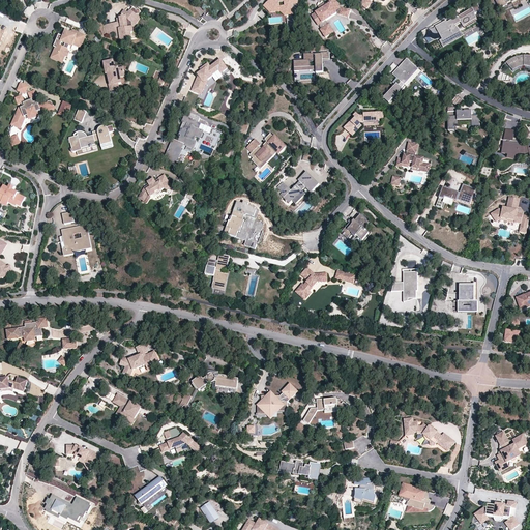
[(293,5),(299,5),(298,0),(269,0),(267,3),(273,10),(281,9),(286,13),(294,13),(294,9),(293,5)]
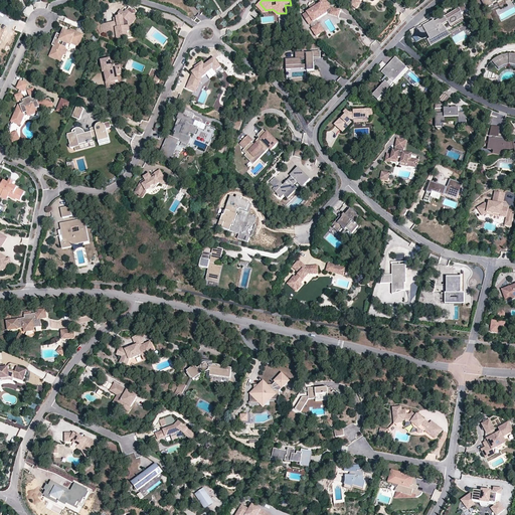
[(341,10),(331,8),(326,0),(319,0),(322,3),(317,6),(316,4),(310,7),(312,10),(303,15),(310,25),(310,24),(313,28),(312,29),(317,36),(321,34),(320,33),(324,30),(317,20),(328,13),(329,14),(339,17),(340,14),(341,10)]
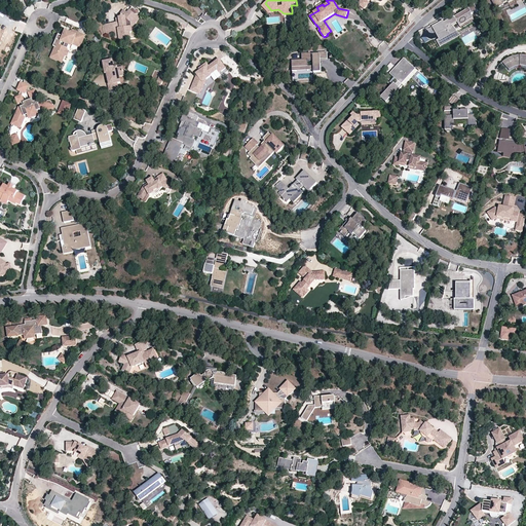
[(370,5),(364,0),(359,5),(365,10),(370,5)]
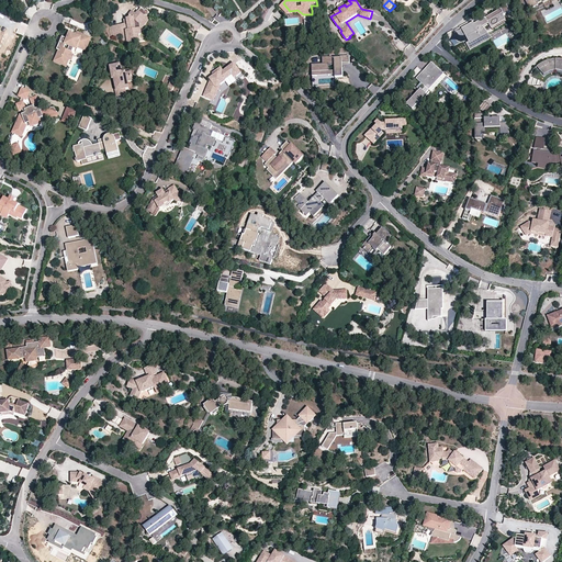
[(528,0),(526,1),(530,10),(539,6),(538,3),(542,1),(543,3),(549,0),(550,0),(553,6),(561,1),(560,0),(528,0)]
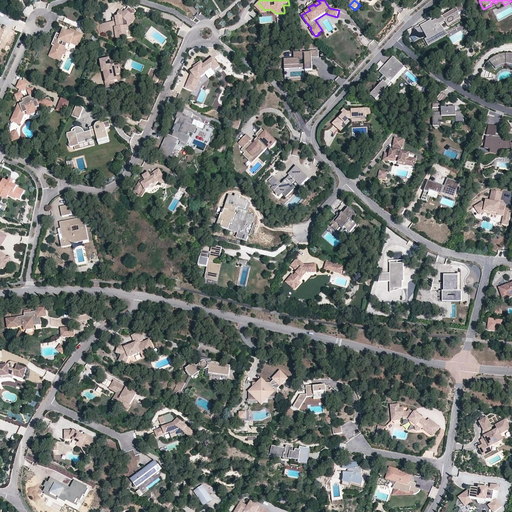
[(290,14),(289,9),(284,9),(284,13),(276,13),(271,9),(264,10),(258,3),(255,6),(262,13),(271,11),(276,15),(290,14)]
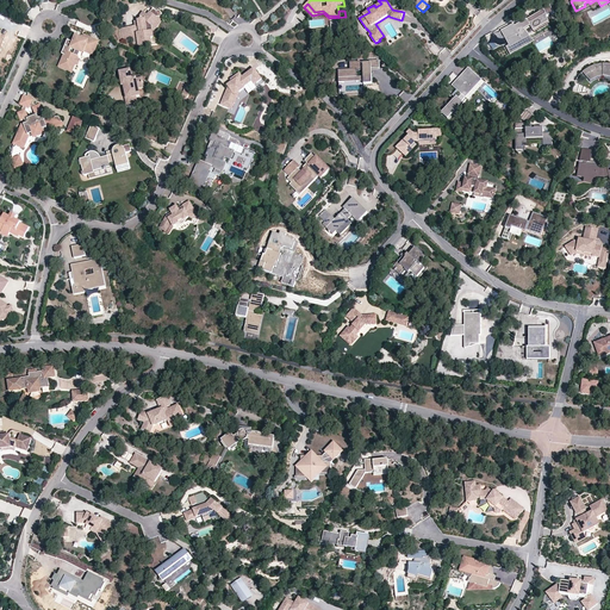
[(530,37),(524,29),(530,26),(535,32),(551,24),(547,17),(554,13),(551,6),(543,10),(528,19),(515,26),(514,24),(502,31),(510,45),(510,48),(530,37)]
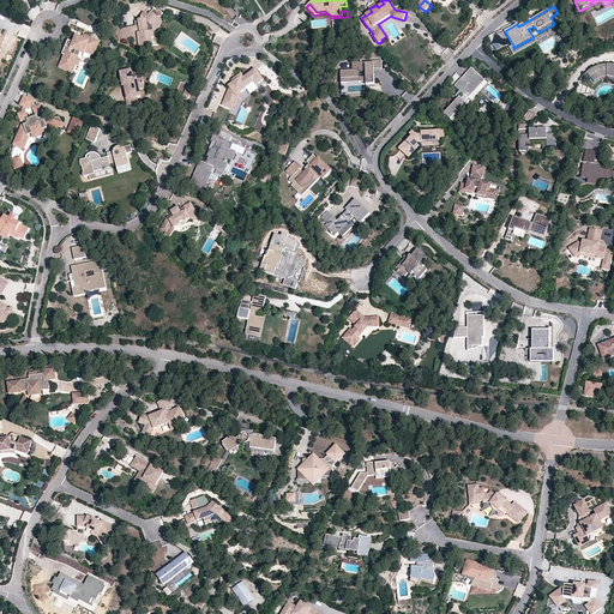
[(161,11),(158,11),(155,8),(149,16),(145,13),(142,17),(143,18),(140,20),(140,28),(138,28),(139,34),(133,35),(133,38),(134,44),(145,44),(145,46),(152,46),(151,38),(155,38),(154,32),(152,25),(158,17),(162,17),(163,14),(163,13),(162,12),(161,11)]
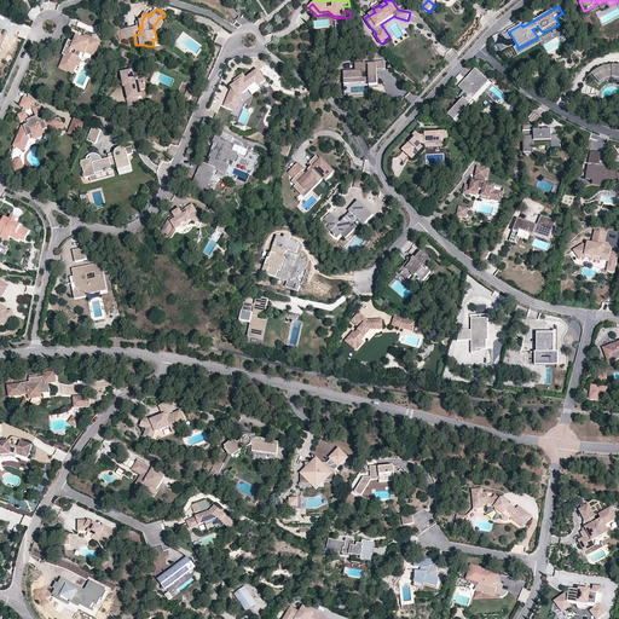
[(165,19),(165,15),(163,17),(160,17),(154,25),(155,33),(158,32),(158,29),(165,19)]
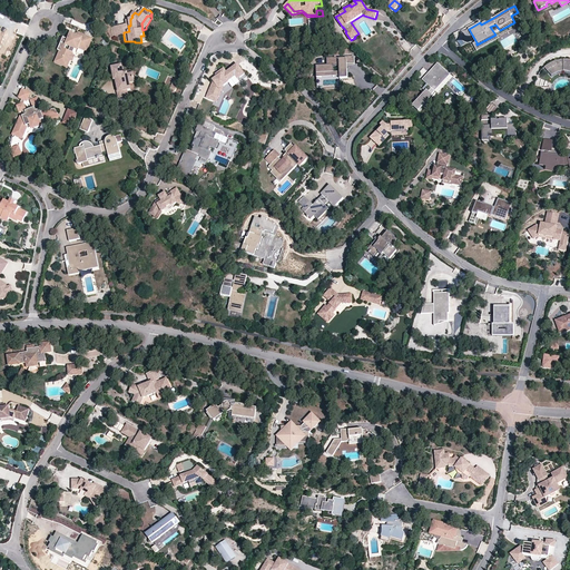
[(128,26),(128,25),(114,27),(115,37),(124,36),(124,32),(129,31),(128,26)]
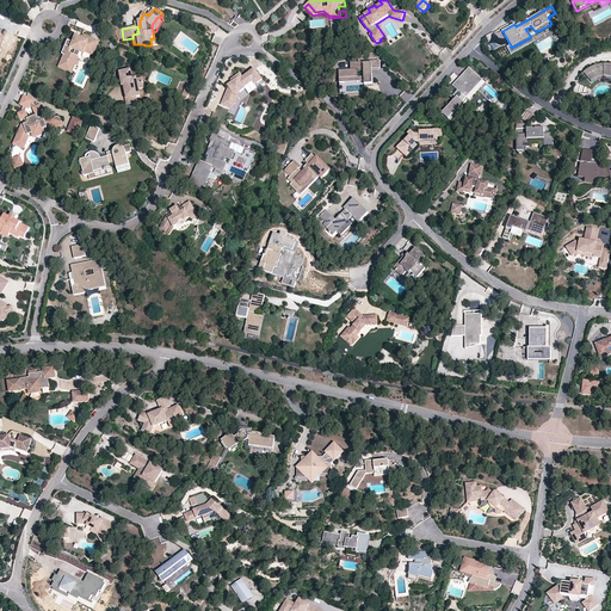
[(559,36),(562,42),(569,38),(566,32),(559,36)]
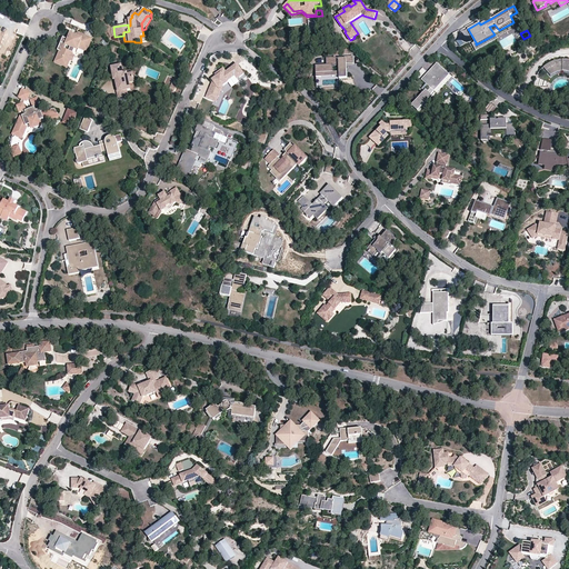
[(87,51),(92,39),(87,37),(81,35),(80,36),(79,38),(79,37),(76,39),(73,36),(73,35),(72,35),(71,35),(70,36),(70,38),(67,39),(63,38),(58,50),(61,52),(57,61),(66,66),(69,59),(70,60),(73,55),(76,47),(77,47),(87,51)]
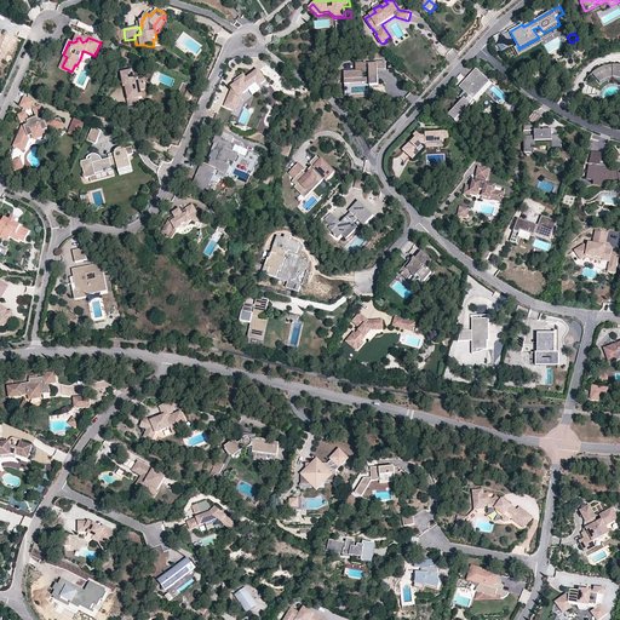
[(544,42),(539,38),(518,49),(518,46),(515,49),(520,56),(544,42)]
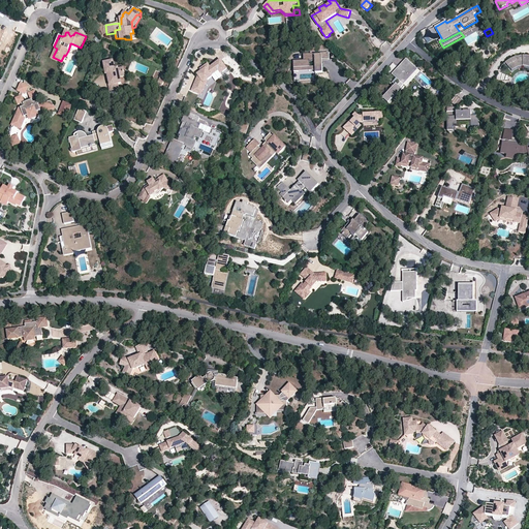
[(296,83),(316,81),(316,73),(323,73),(323,69),(322,65),(320,65),(320,55),(315,55),(315,53),(304,54),(304,61),(293,61),(296,83)]
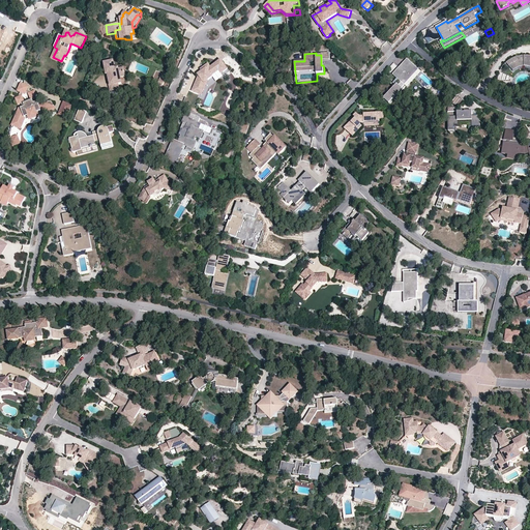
[(330,59),(329,53),(316,53),(316,55),(321,55),(321,65),(323,65),(323,60),(330,59)]
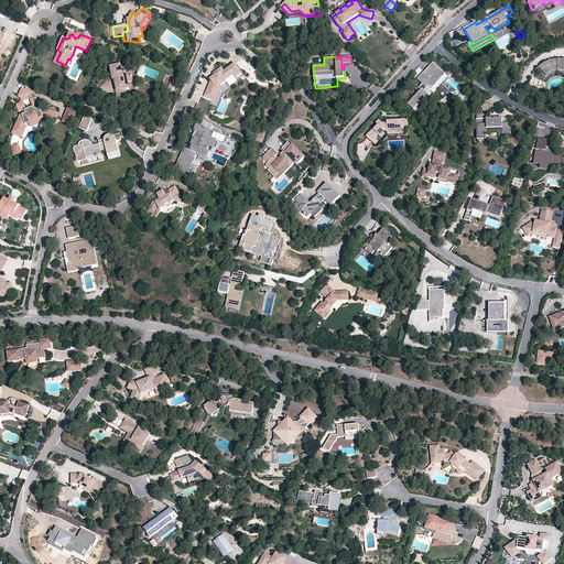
[(539,66),(546,75),(550,73),(553,72),(556,71),(560,71),(563,72),(563,60),(559,60),(553,60),(548,61),(543,63),(539,66)]
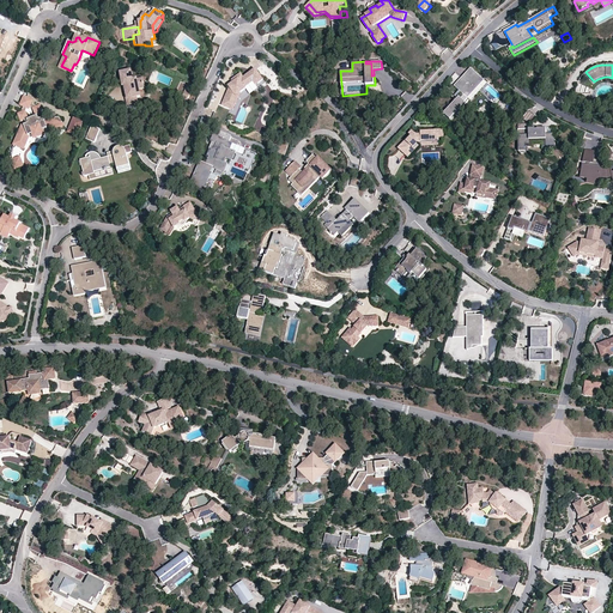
[(461,78),(468,84),(461,92),(465,96),(462,99),(460,97),(459,99),(444,114),(451,120),(467,103),(465,102),(468,98),(485,80),(471,68),(461,78)]
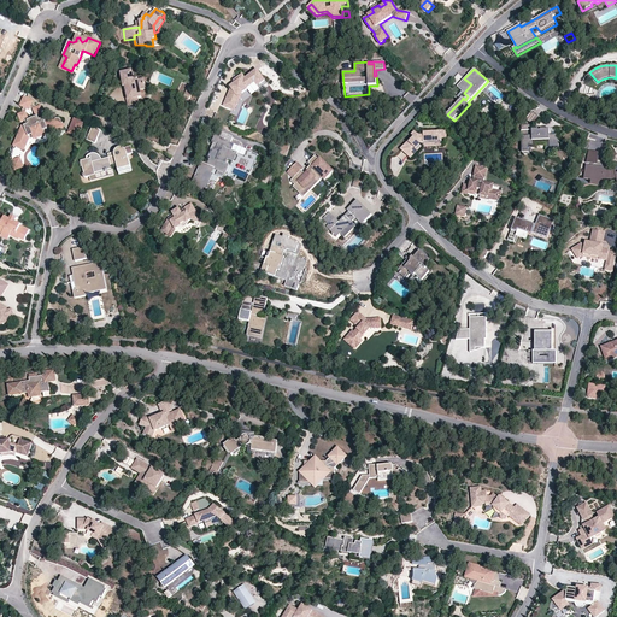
[(260,86),(265,82),(258,70),(246,78),(244,75),(239,77),(240,80),(235,83),(230,87),(231,88),(224,106),(233,110),(235,105),(234,104),(238,97),(242,93),(248,89),(247,88),(256,83),(258,81),(260,86)]
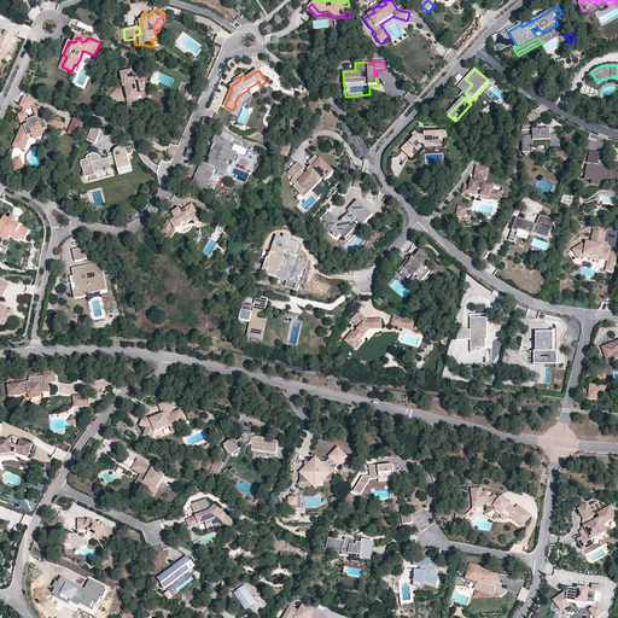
[(134,81),(133,73),(123,75),(126,87),(127,87),(127,91),(129,100),(139,98),(141,98),(140,91),(146,89),(146,85),(145,80),(139,81),(134,81)]
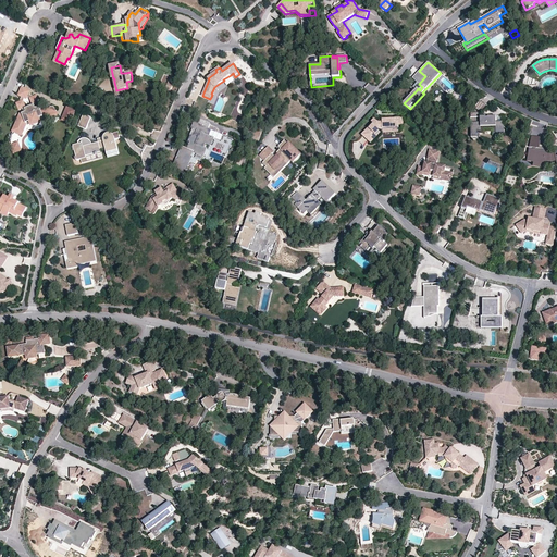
[(416,75),(412,78),(418,83),(419,84),(425,76),(419,71),(416,75)]
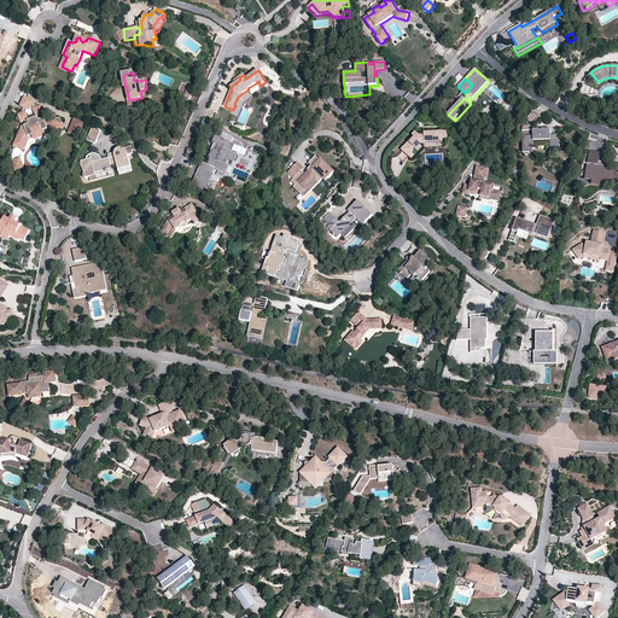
[(493,85),(489,81),(472,99),(476,103),(493,85)]
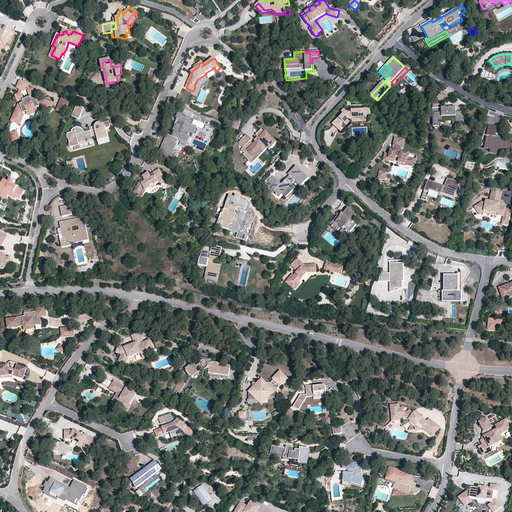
[(159,81),(162,73),(158,71),(154,79),(159,81)]
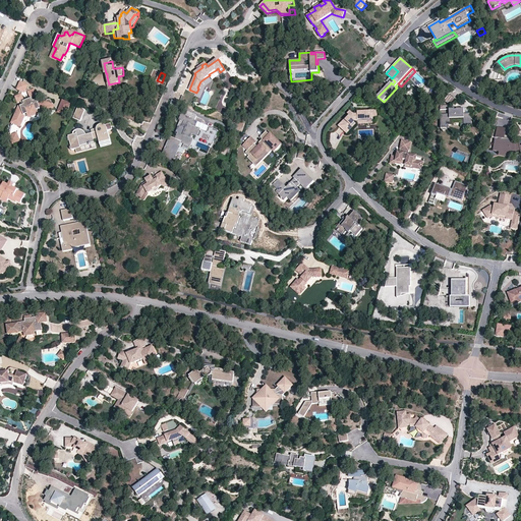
[(490,72),(489,79),(503,81),(504,74),(490,72)]
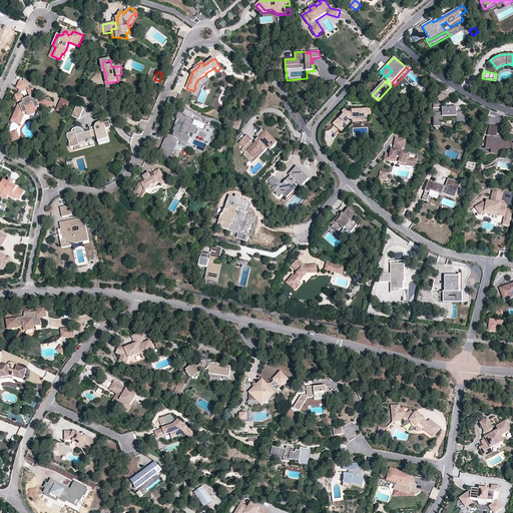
[(107,83),(105,75),(104,75),(107,89),(116,87),(115,81),(107,83)]
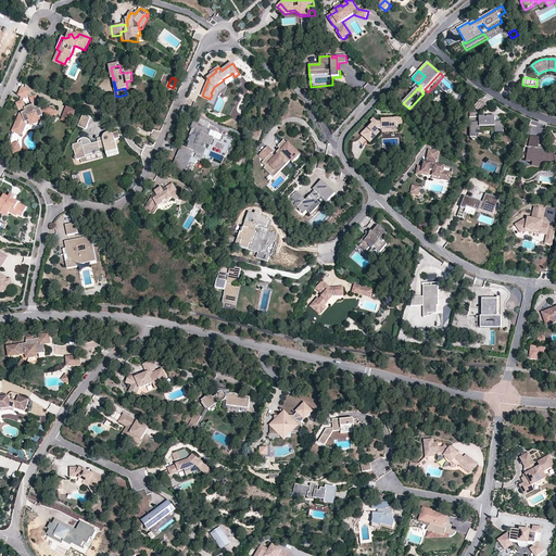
[(212,100),(218,84),(214,87),(211,93),(212,95),(210,99),(212,100)]
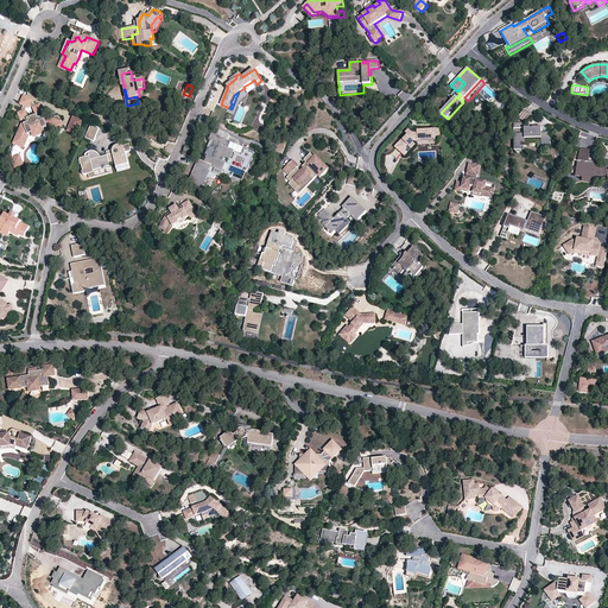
[(33,99),(24,95),(20,105),(24,106),(21,109),(23,111),(18,113),(21,120),(25,119),(26,124),(24,125),(24,127),(24,128),(18,135),(17,139),(16,141),(16,144),(23,141),(24,143),(27,134),(35,132),(35,133),(36,134),(38,134),(39,134),(40,133),(42,132),(40,130),(46,127),(57,132),(62,124),(62,121),(62,120),(61,119),(59,118),(58,118),(56,118),(55,118),(54,119),(54,120),(46,119),(45,119),(44,118),(43,116),(40,118),(39,113),(43,112),(40,103),(37,105),(31,102),(33,99)]
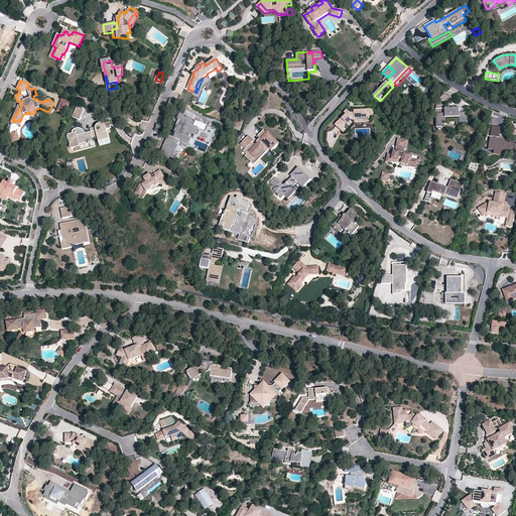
[(101,97),(92,92),(88,100),(98,104),(101,97)]
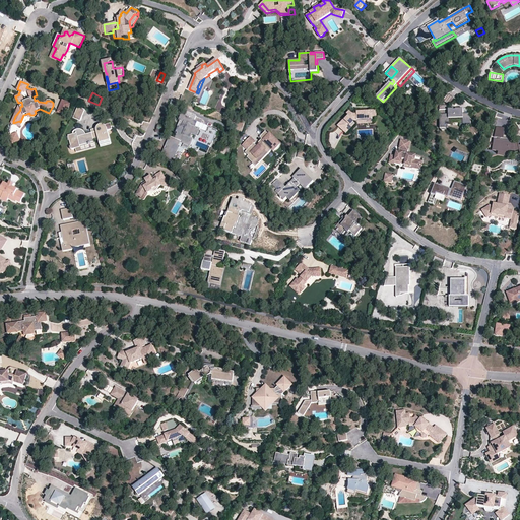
[(66,116),(71,104),(63,100),(57,113),(66,116)]
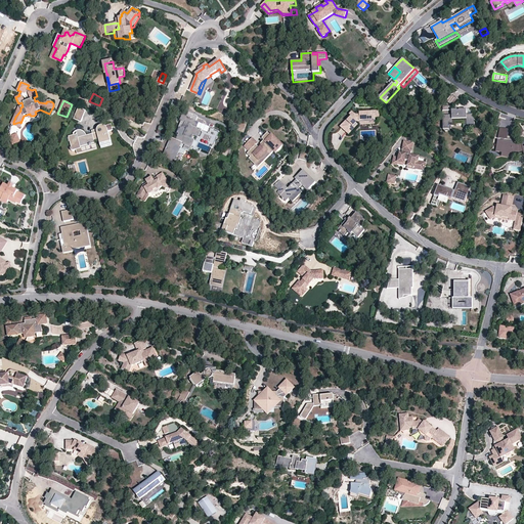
[(475,125),(474,115),(467,115),(467,110),(460,111),(457,111),(452,111),(452,110),(452,105),(442,106),(443,128),(449,127),(448,124),(452,124),(452,120),(467,119),(467,125),(475,125)]
